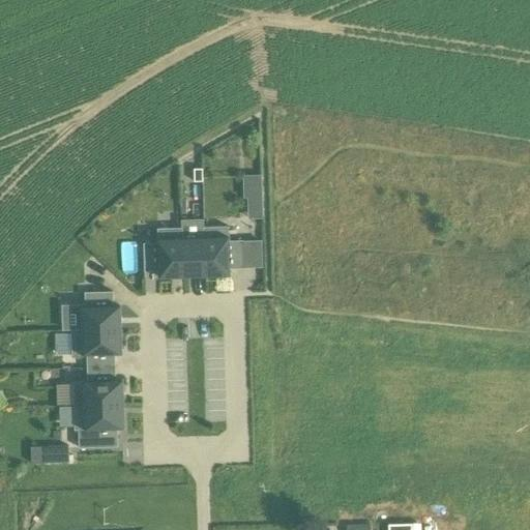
[(202,169),(194,169),(194,182),(202,181),(202,169)]
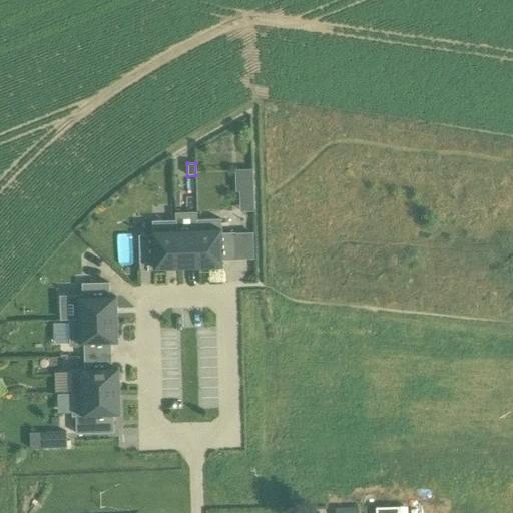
[(234,170),(235,191),(239,191),(253,191),(252,169),(234,170)]
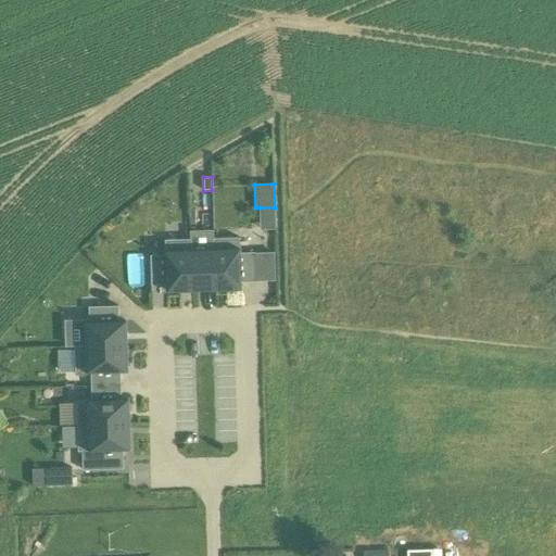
[(239,238),(214,239),(214,248),(215,291),(241,290),(241,282),(255,281),(254,253),(241,253),(240,247),(239,248),(239,238)]
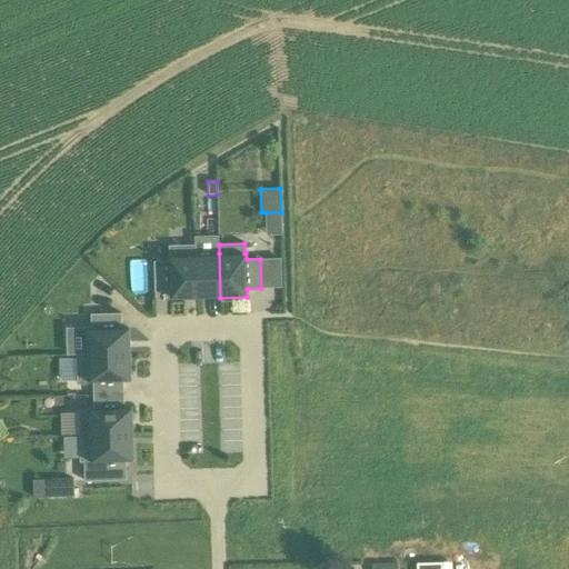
[(195,245),(169,246),(169,255),(168,255),(168,261),(153,261),(155,291),(169,290),(169,299),(196,299),(195,255),(195,245)]
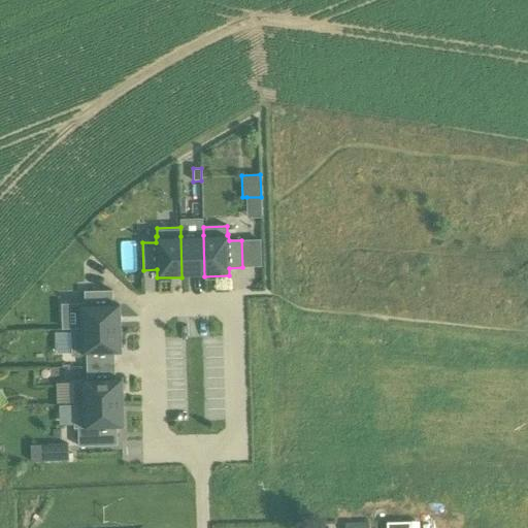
[(204,276),(203,235),(180,236),(182,277),(204,276)]
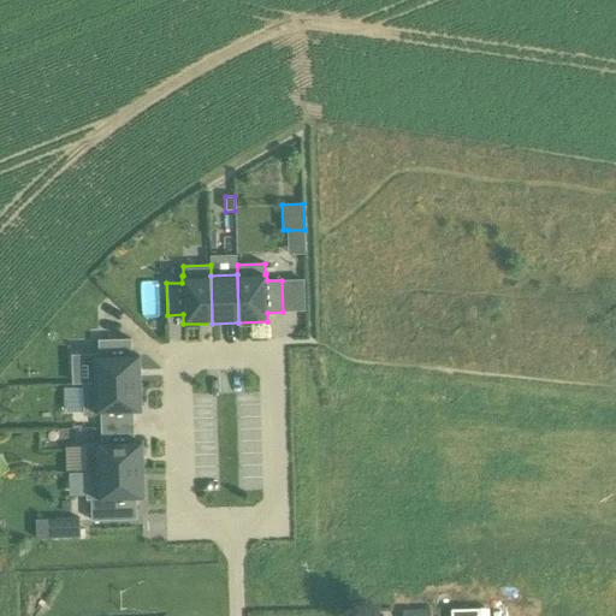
[(131,339),(98,339),(99,355),(93,355),(93,384),(141,383),(141,354),(131,354),(131,339)]
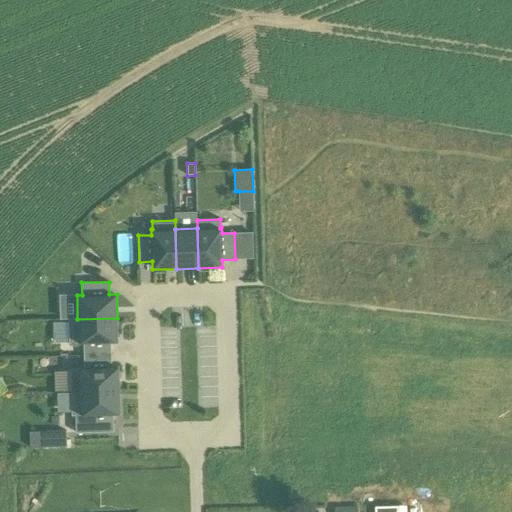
[(117,318),(77,319),(69,320),(69,343),(78,343),(78,344),(84,344),(84,355),(111,355),(110,342),(118,342),(117,318)]
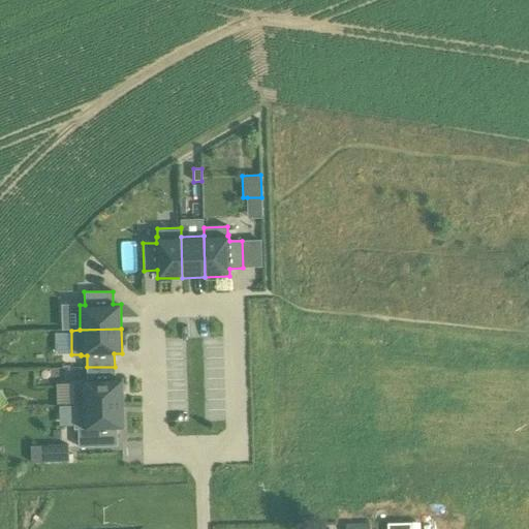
[(115,367),(87,367),(87,379),(82,379),(82,381),(72,381),(73,405),(124,404),(123,378),(115,378),(115,367)]
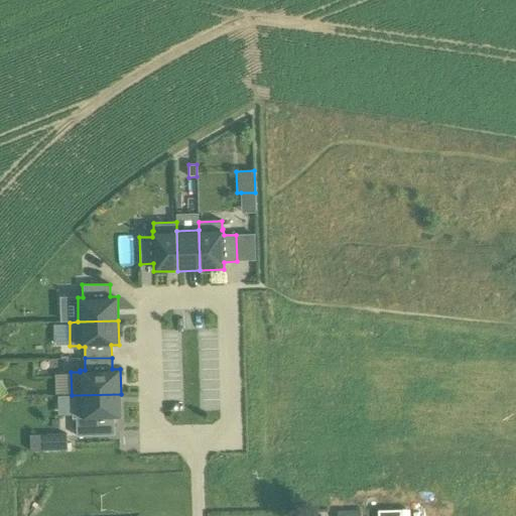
[(121,394),(72,395),(72,418),(77,418),(77,436),(114,435),(114,418),(122,417),(121,394)]
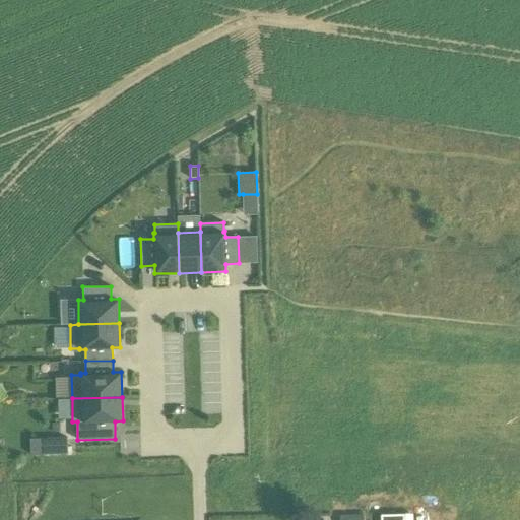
[(67,437),(49,437),(50,454),(68,453),(67,437)]
